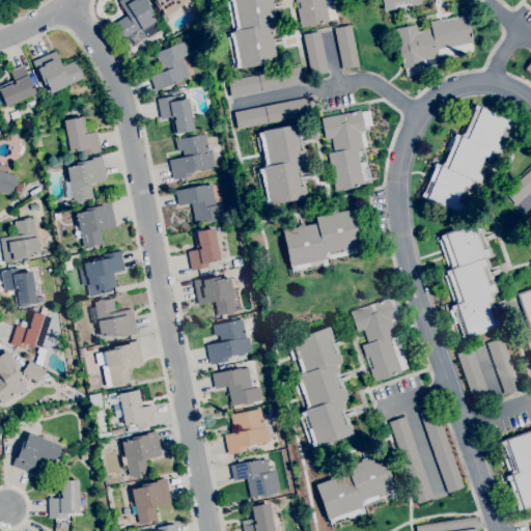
[(124,39),(123,37),(122,37),(118,31),(119,31),(114,23),(127,16),(117,1),(118,0),(146,0),(148,3),(147,4),(151,11),(149,12),(156,21),(141,30),(141,29),(134,34),(135,36),(131,39),(129,37),(124,39)]
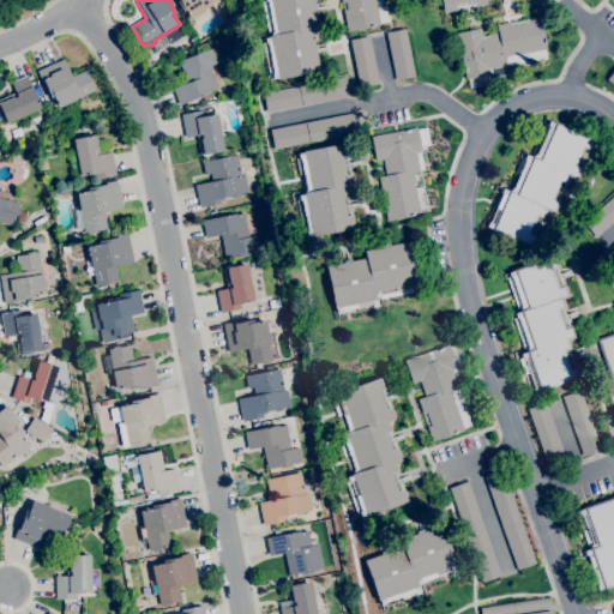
[(196,25),(192,19),(191,19),(185,11),(184,12),(176,1),(179,0),(217,0),(206,7),(211,14),(196,25)]
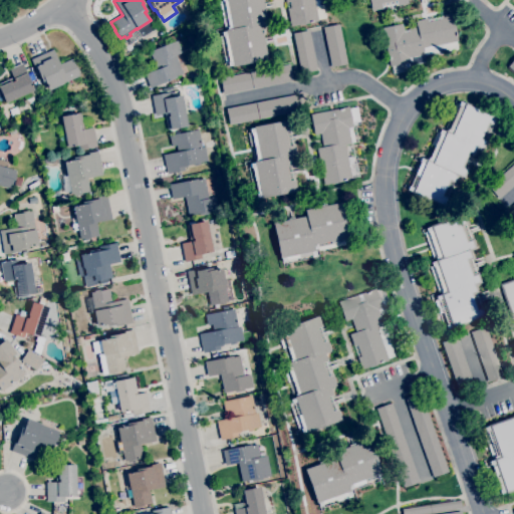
[(233,66),(232,65),(228,66),(227,63),(225,63),(222,49),(222,50),(219,36),(222,35),(221,32),(225,31),(225,30),(229,29),(223,1),(222,1),(221,0),(262,0),(267,25),(261,26),(267,59),(233,66)]
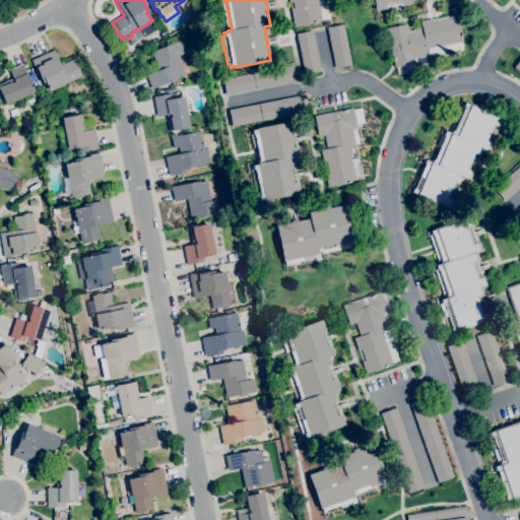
[(294,26),(290,8),(294,7),(293,2),(289,3),(288,0),(323,0),(324,3),(323,3),(323,5),(327,4),(330,18),(321,19),(322,21),(311,23),(311,24),(304,26),(304,25),(294,26)]
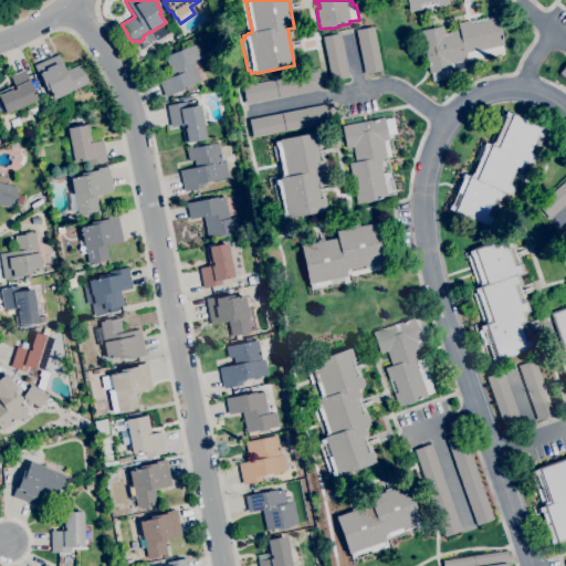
[(408,12),(405,0),(448,0),(449,3),(437,7),(437,4),(420,8),(421,9),(408,12)]
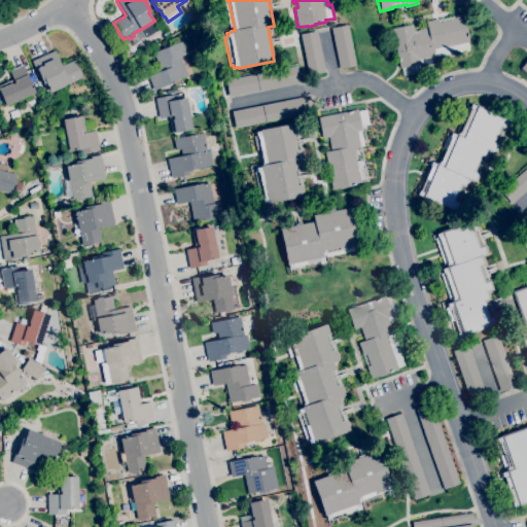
[(402,75),(401,68),(399,68),(391,28),(413,24),(414,34),(419,33),(418,30),(427,28),(426,22),(437,19),(438,22),(452,20),(451,16),(463,13),(465,23),(466,23),(467,29),(466,30),(469,42),(467,42),(469,50),(455,54),(454,49),(448,50),(449,55),(434,57),(435,64),(418,67),(419,72),(402,75)]
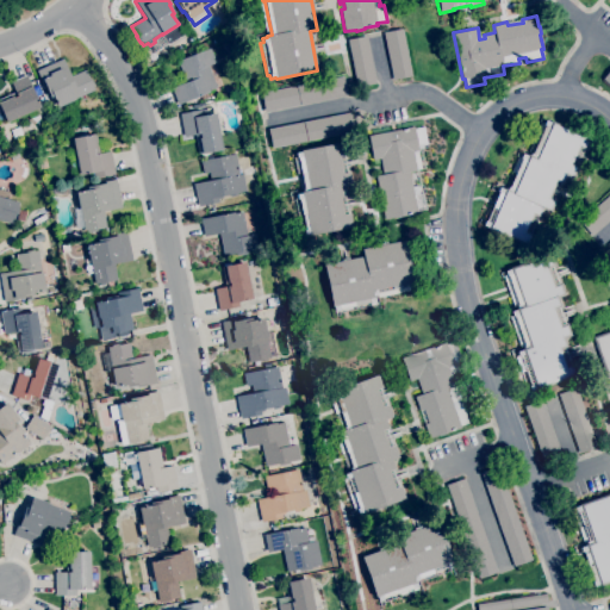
[(392,80),(383,32),(403,29),(412,76),(392,80)]
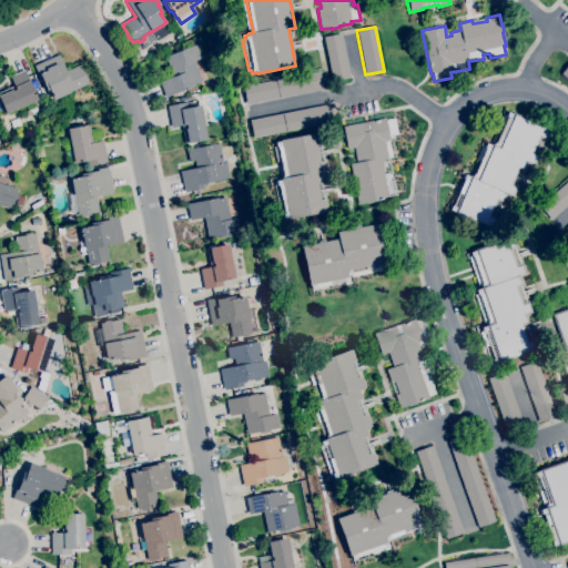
[(333,81),(323,37),(342,33),(351,78),(333,81)]
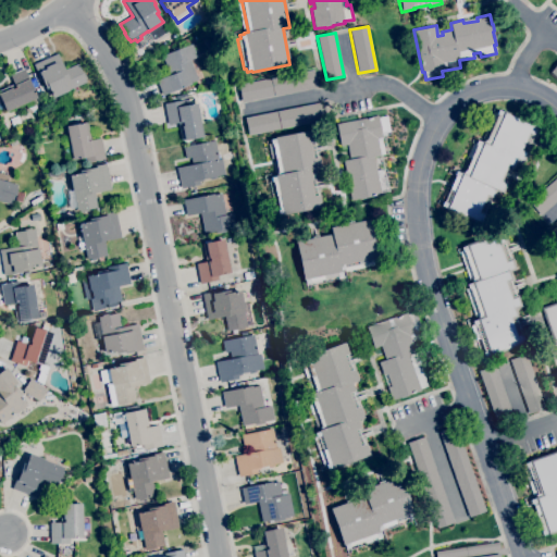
[(162,96),(156,81),(169,75),(161,56),(172,51),(172,49),(184,45),(182,40),(187,38),(189,45),(192,44),(197,57),(189,60),(198,81),(190,83),(192,84),(162,96)]
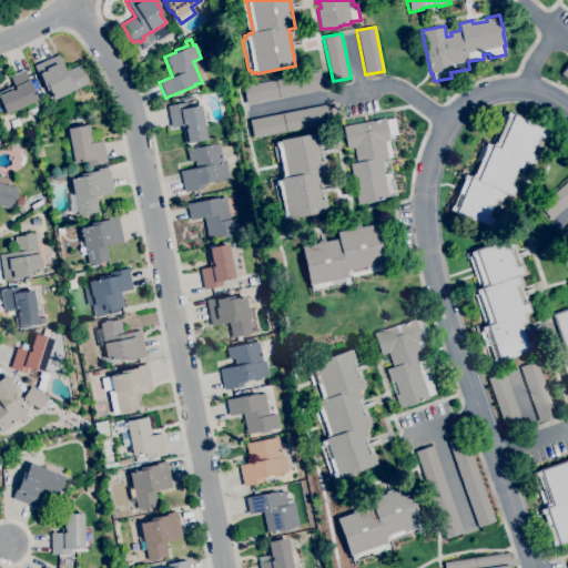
[(53,100),(49,90),(47,91),(44,85),(43,85),(33,66),(58,54),(66,71),(79,64),(83,73),(84,73),(88,80),(87,80),(88,83),(53,100)]
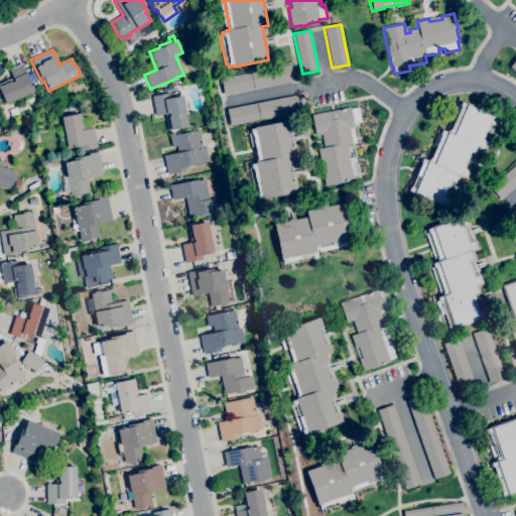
[(5,104),(0,92),(0,83),(12,78),(8,70),(22,63),(32,87),(37,85),(39,91),(33,93),(35,97),(25,101),(23,96),(5,104)]
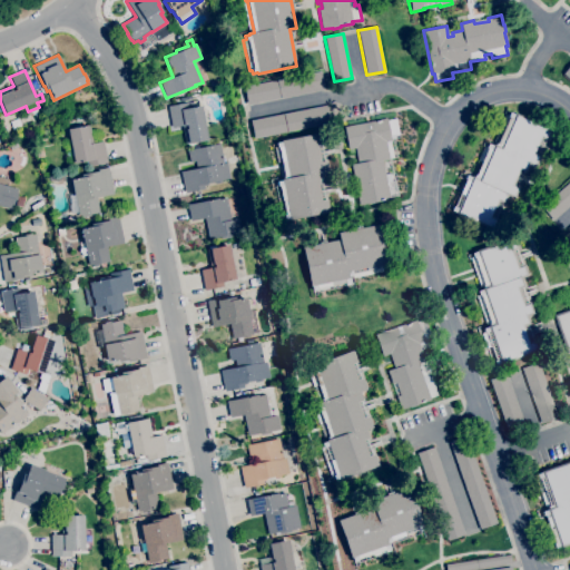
[(247,105),(244,86),(321,71),(325,90),(247,105)]
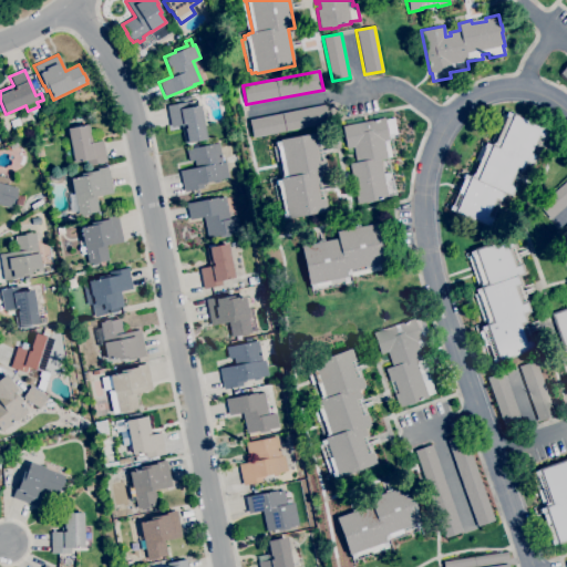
[(185,143),(181,125),(171,127),(167,105),(192,101),(193,106),(199,105),(207,138),(185,143)]
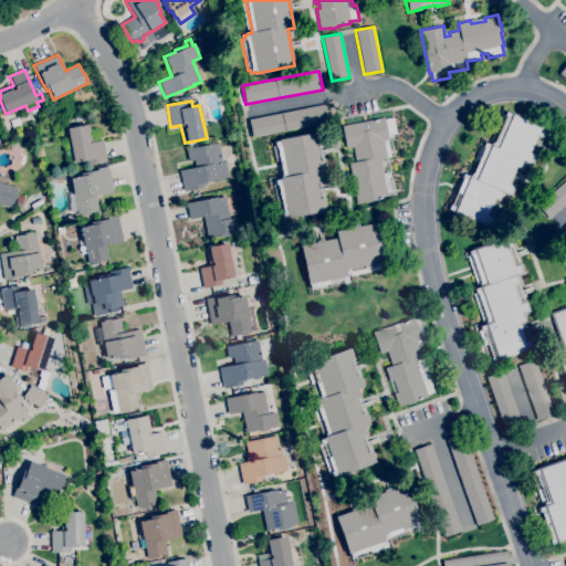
[(252,138),(249,119),(281,113),(325,104),(328,122),(285,132),(285,130),(252,138)]
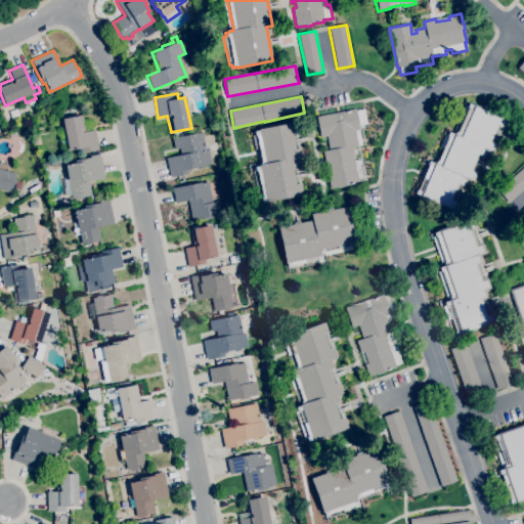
[(452,212),(418,197),(419,195),(415,193),(417,189),(417,190),(429,162),(433,163),(433,162),(435,163),(436,161),(437,161),(442,148),(439,147),(445,135),(447,135),(448,132),(452,134),(452,132),(465,105),(467,106),(468,103),(472,104),(473,103),(507,119),(503,130),(500,129),(495,142),(496,143),(492,154),(486,150),(482,159),(481,158),(476,171),(477,172),(472,182),(467,180),(463,187),(462,186),(455,201),(457,201),(452,212)]
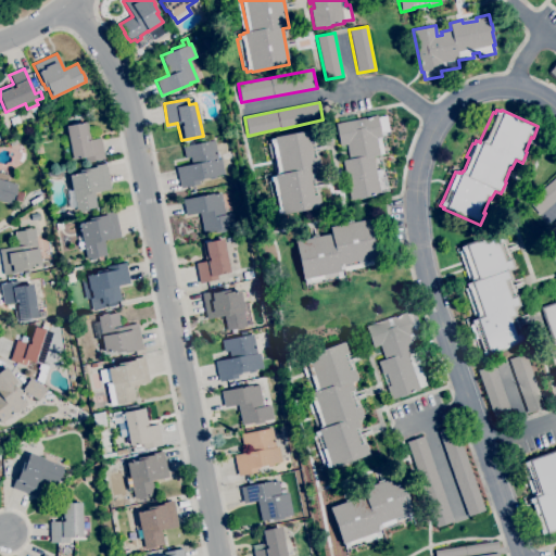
[(351,200),(342,160),(350,159),(346,144),(340,146),(336,124),(377,115),(377,117),(386,115),(390,134),(386,135),(381,136),(381,137),(380,137),(381,139),(380,139),(383,153),(379,154),(379,155),(373,156),(376,169),(380,169),(380,171),(381,171),(382,174),(381,175),(381,177),(377,178),(380,194),(351,200)]
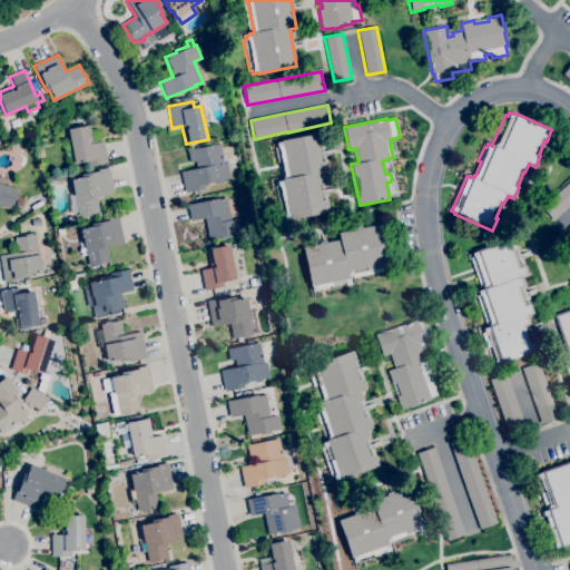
[(88,167),(87,161),(74,164),(67,129),(89,125),(92,144),(102,141),(107,163),(88,167)]
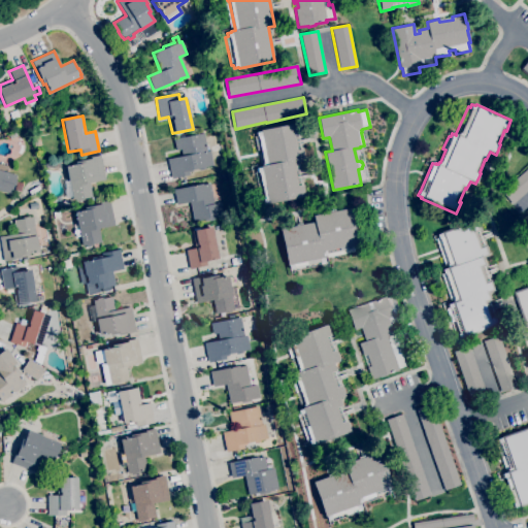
[(265,205),(264,199),(260,200),(257,186),(261,185),(258,172),(257,172),(256,168),(261,167),(260,166),(262,165),(262,163),(263,163),(263,162),(260,163),(254,136),(257,136),(256,132),(260,131),(260,130),(297,123),(305,161),(298,162),(305,196),(265,205)]
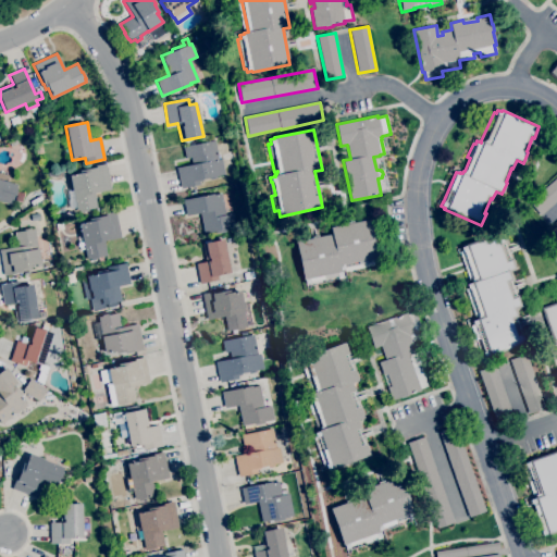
[(181,188),(176,168),(193,164),(190,158),(186,159),(183,147),(214,140),(219,160),(222,159),(225,174),(215,176),(217,178),(210,180),(210,177),(203,178),(203,181),(199,182),(199,184),(181,188)]
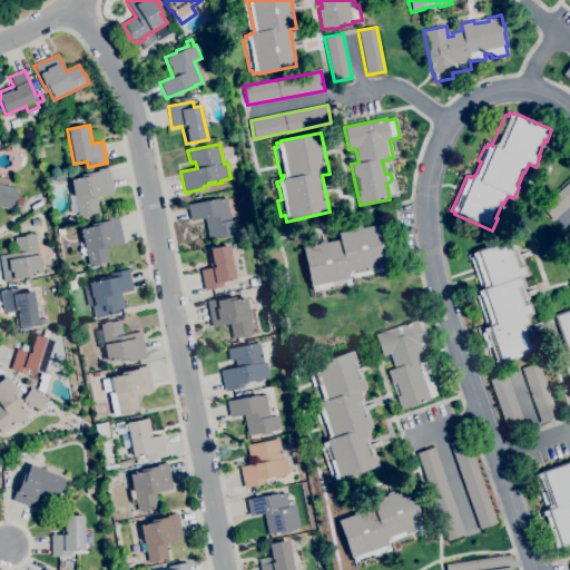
[(396,196),(390,160),(382,161),(389,197),(396,196)]
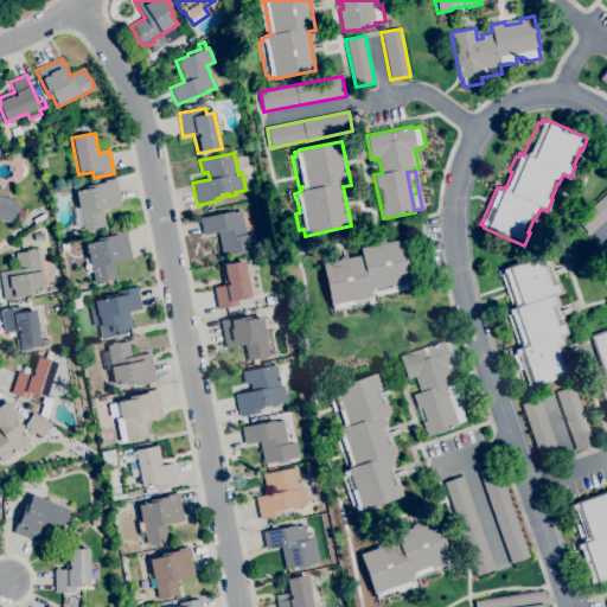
[(88,231),(88,230),(84,230),(83,227),(75,228),(74,218),(75,218),(72,208),(78,206),(75,191),(87,189),(85,186),(96,184),(95,183),(115,178),(121,206),(102,211),(106,227),(109,225),(109,230),(104,231),(104,227),(95,228),(95,230),(88,231)]
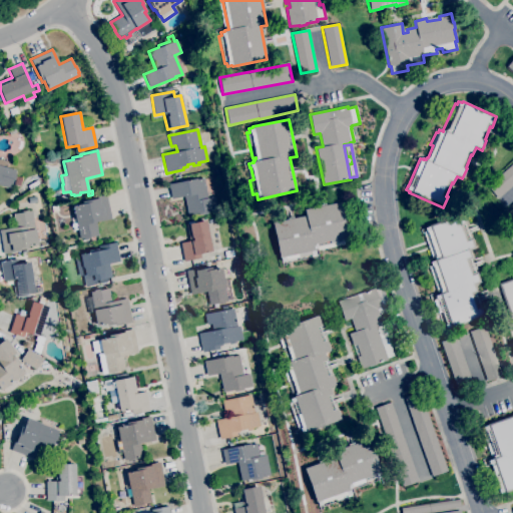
[(512,184),(498,198),(487,185),(512,162),(512,184)]
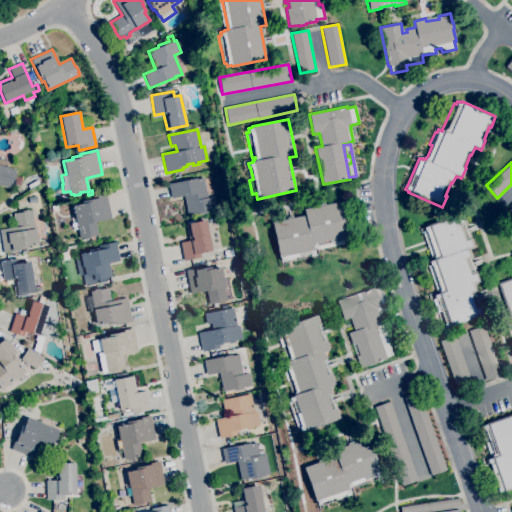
[(0,165),(16,170),(15,173),(16,173),(14,180),(13,179),(11,188),(0,184),(0,165)]
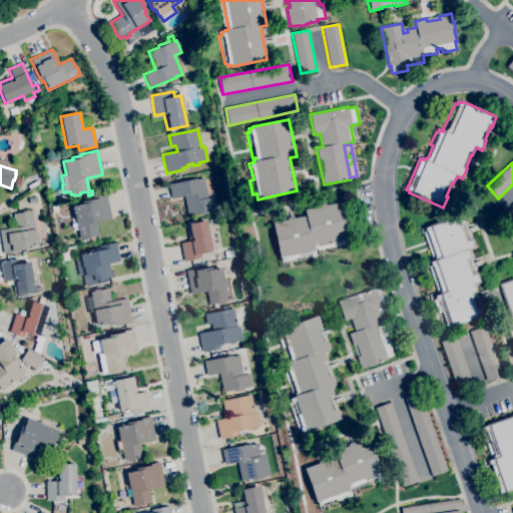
[(188,215),(184,196),(171,199),(168,183),(197,178),(197,179),(203,178),(207,197),(214,196),(216,209),(188,215)]
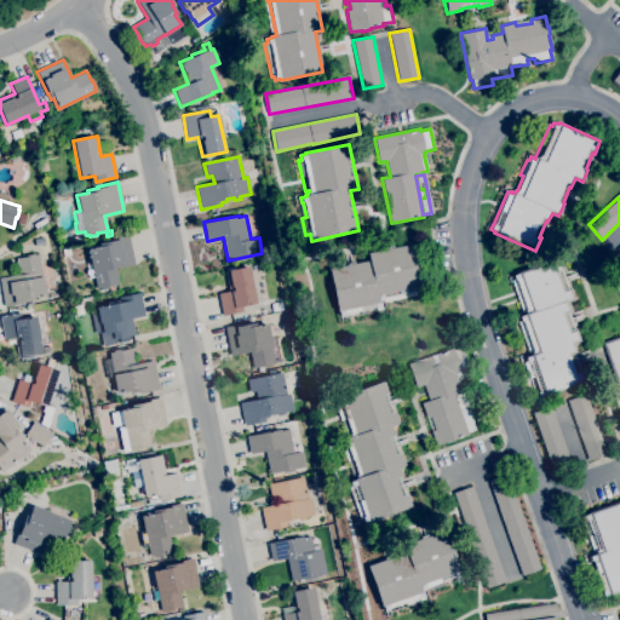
[(110,292),(109,288),(101,290),(101,288),(97,290),(92,268),(91,268),(87,248),(99,246),(98,244),(108,241),(108,240),(128,235),(135,264),(115,269),(119,285),(114,286),(115,291),(110,292)]
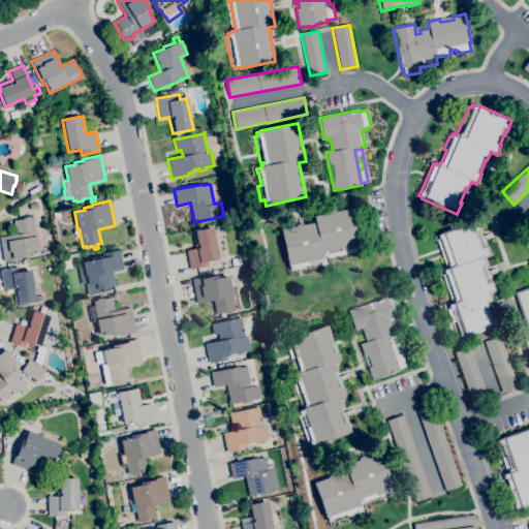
[(321,270),(320,262),(293,268),(293,269),(290,270),(289,266),(288,266),(280,229),(315,222),(313,216),(351,208),(359,244),(358,245),(359,249),(354,250),(354,252),(328,257),(327,255),(325,256),(325,258),(324,258),(324,261),(327,261),(327,262),(329,262),(330,268),(321,270)]
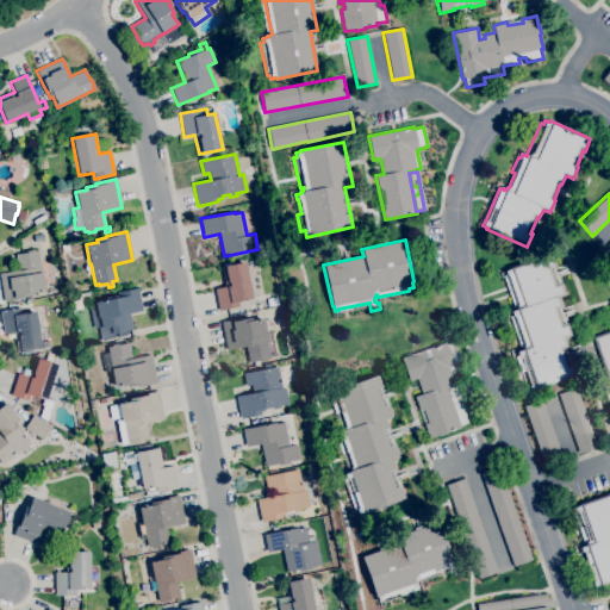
[(4,302),(0,280),(0,273),(18,271),(16,254),(26,253),(25,251),(33,249),(33,251),(38,250),(42,272),(45,291),(33,293),(33,296),(25,297),(25,298),(4,302)]
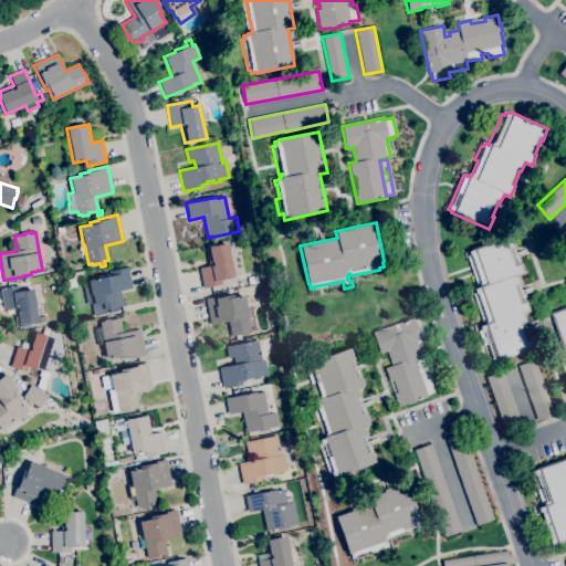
[(492,363),(491,358),(486,344),(483,346),(478,332),(480,331),(479,327),(483,325),(483,324),(473,294),(475,293),(474,289),(479,287),(468,257),(470,255),(469,251),(472,250),(472,249),(511,234),(514,247),(513,248),(519,262),(520,262),(524,274),(517,276),(520,284),(519,285),(524,300),(525,300),(530,312),(523,314),(526,322),(524,323),(530,337),(531,337),(535,348),(496,363),(496,362),(492,363)]
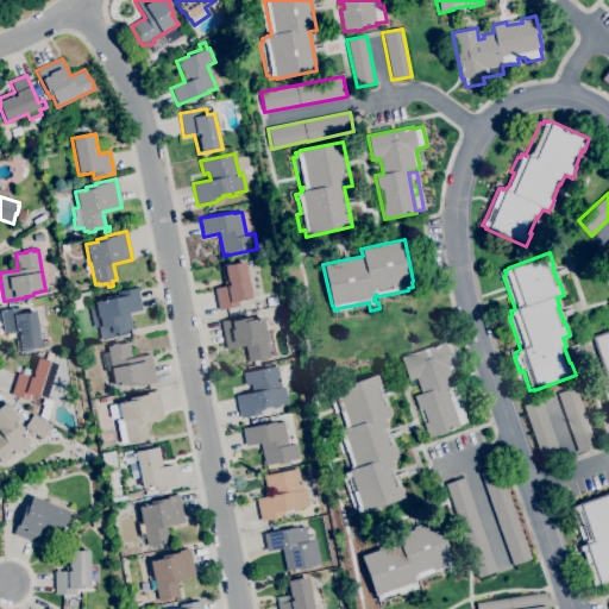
[(219,311),(214,288),(225,286),(220,267),(244,262),(251,299),(238,301),(239,306),(219,311)]
